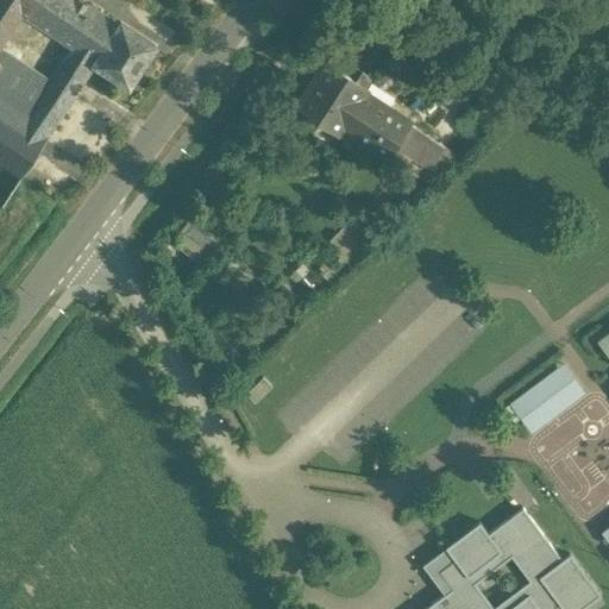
[(119,24),(82,0),(0,0),(0,163),(20,177),(93,66),(94,63),(119,24)]
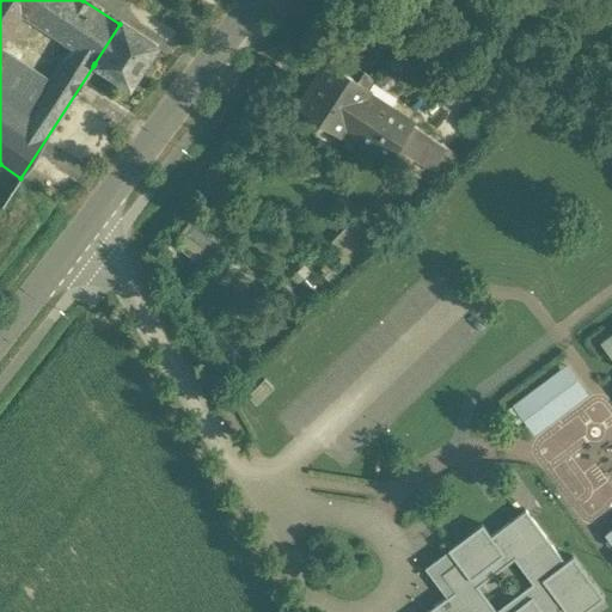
[(155,46),(121,23),(120,24),(95,63),(129,86),(155,46)]
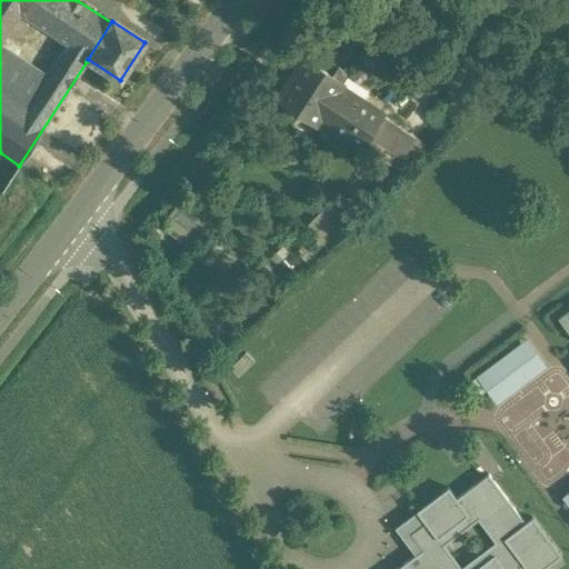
[(341,82),(305,58),(278,99),(315,123),(317,119),(338,86),(341,82)]
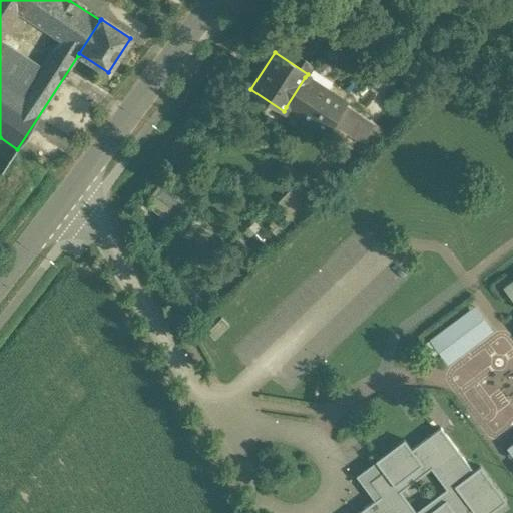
[(346,104),(305,77),(286,107),(326,133),(346,104)]
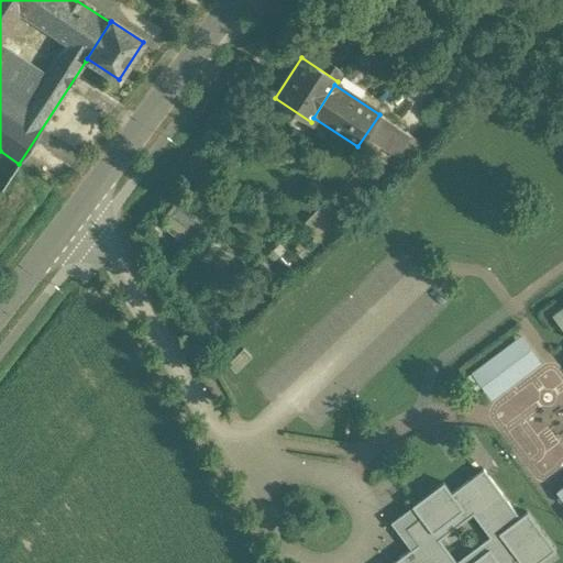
[(410,134),(379,114),(357,146),(364,151),(371,140),(396,156),(410,134)]
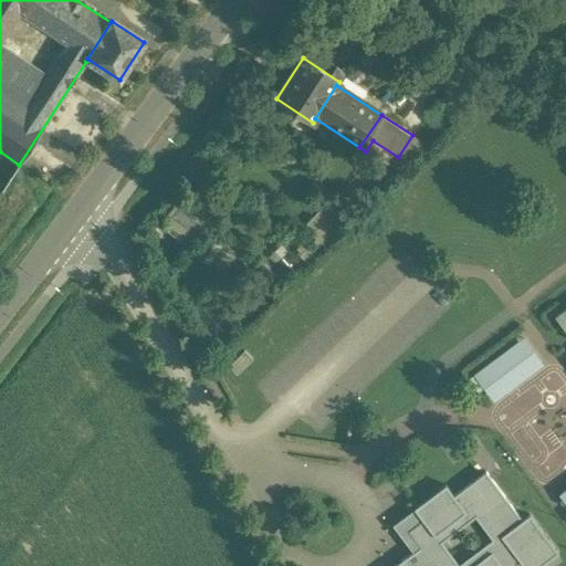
[(523,338),(475,375),(494,399),(542,364),(523,338)]
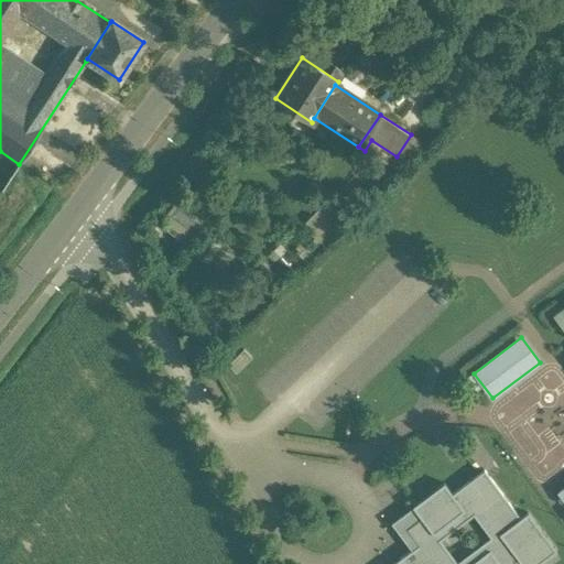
[(519,518),(483,469),(451,494),(443,485),(393,522),(413,549),(392,563),(537,563),(555,550),(527,512),(519,518)]
